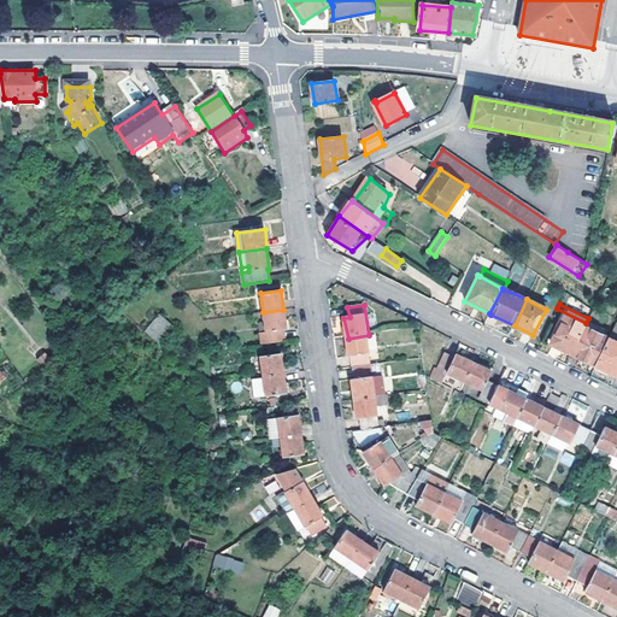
[(541,339),(570,353),(583,327),(586,323),(557,309),(541,339)]
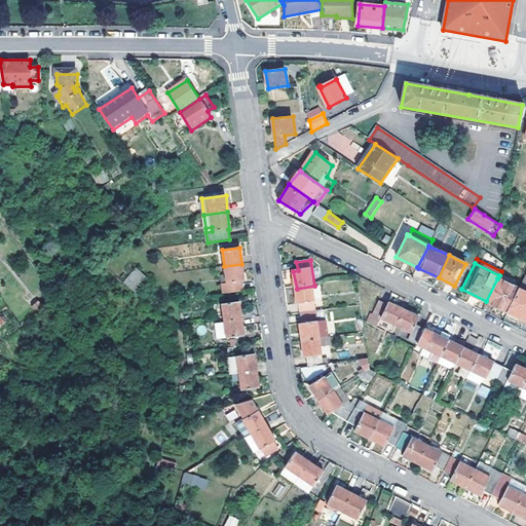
[(241,264),(224,266),(226,284),(222,285),(224,294),(243,292),(242,282),(243,282),(241,264)]
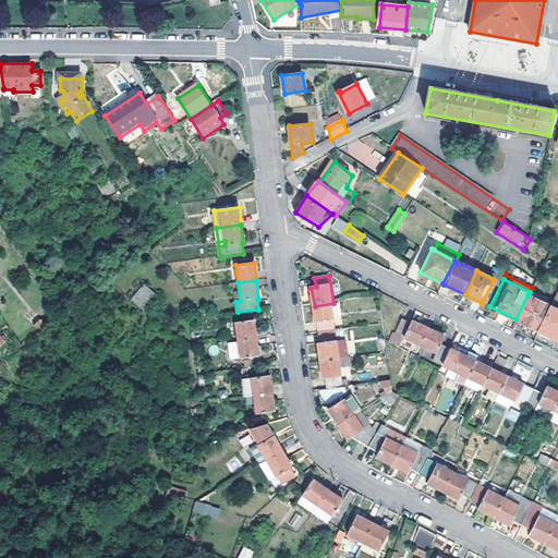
[(133,301),(141,307),(153,292),(145,287),(133,301)]
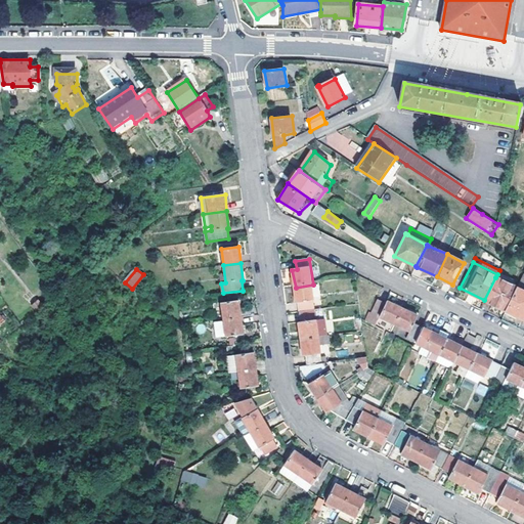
[(516,288),(495,277),(484,300),(506,310),(516,288)]
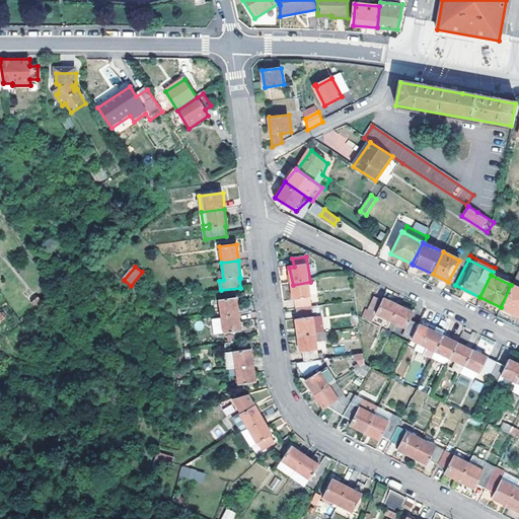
[(310,282),(293,285),(296,301),(298,301),(298,311),(313,308),(313,294),(310,282)]
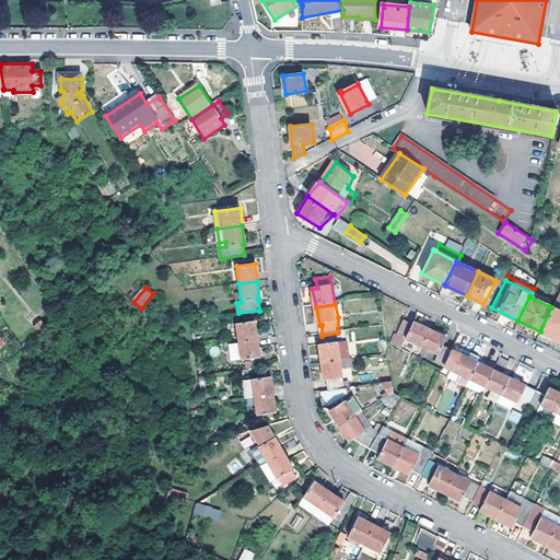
[(559,337),(559,311),(551,307),(540,331),(559,340),(559,337)]
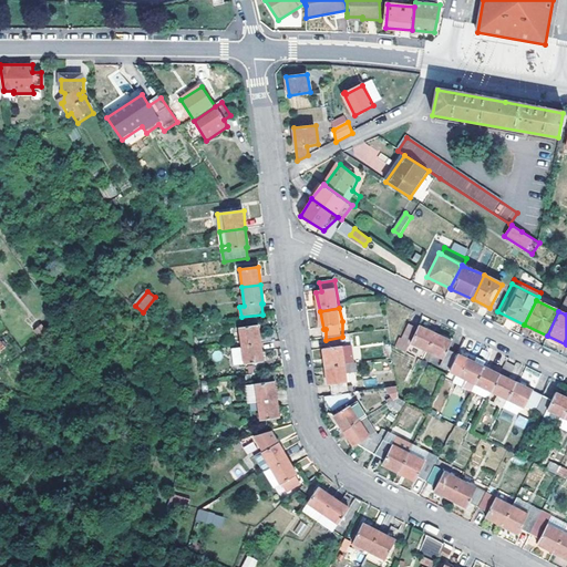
[(165,330),(171,334),(181,322),(175,318),(165,330)]
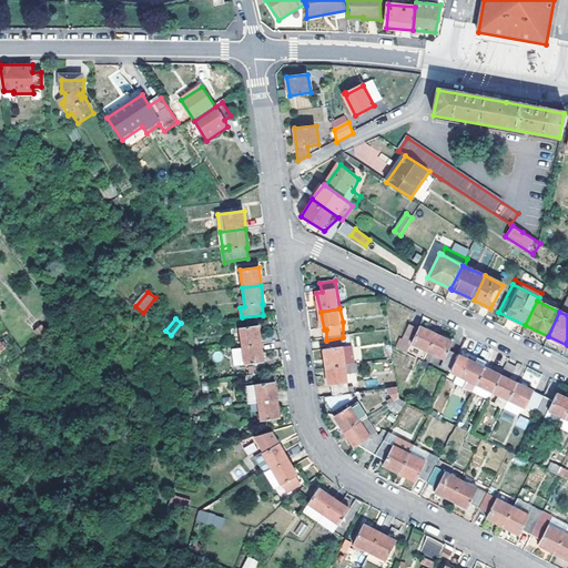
[(42,335),(50,330),(43,323),(37,328),(42,335)]
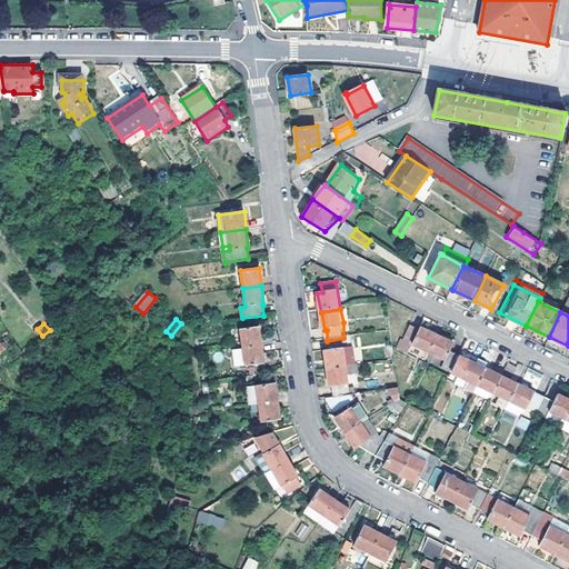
[(411,347),(427,355),(437,335),(420,327),(419,329),(411,325),(402,342),(399,340),(395,351),(406,357),(411,347)]
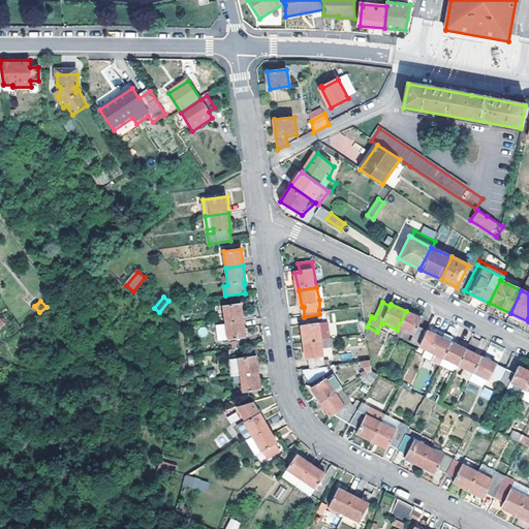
[(226,322),(243,320),(241,303),(224,305),(226,322)]
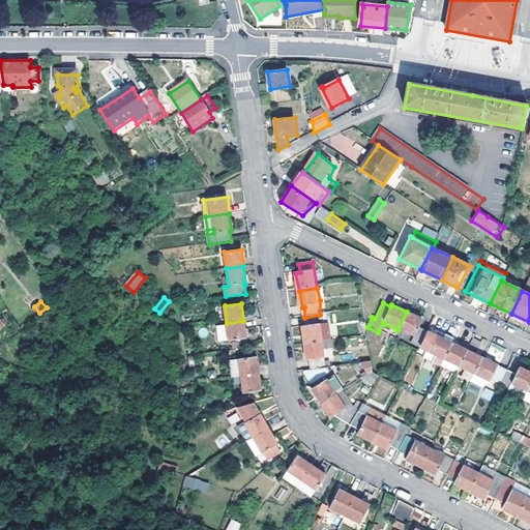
[(407,312),(398,330),(413,337),(409,346),(418,350),(427,331),(418,327),(422,319),(407,312)]
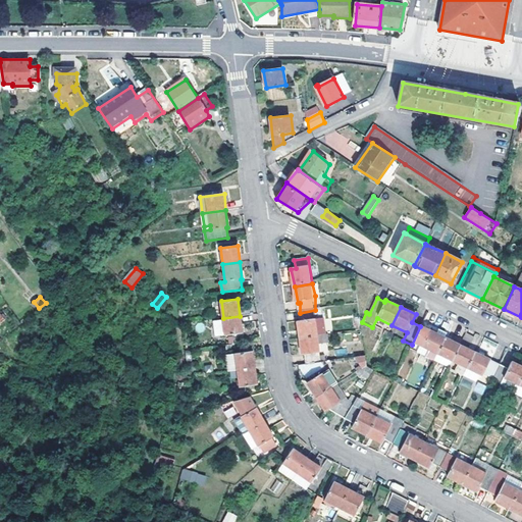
[(301,340),(322,335),(319,320),(327,318),(322,309),(315,310),(300,313),(301,323),(299,323),(301,340)]
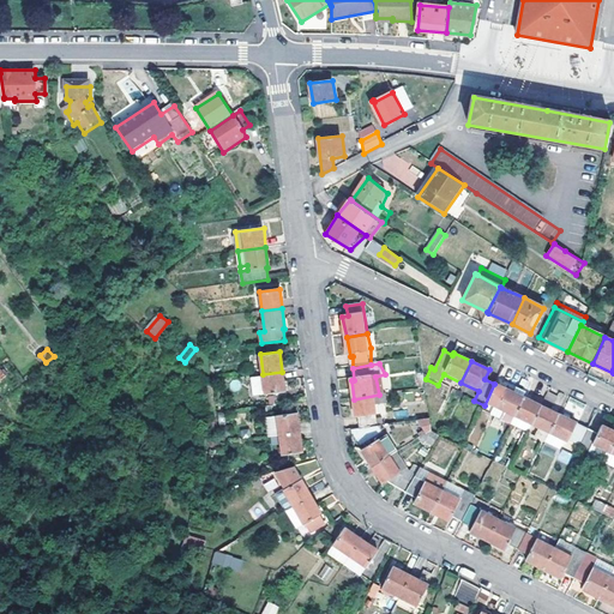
[(286,392),(282,372),(263,374),(265,395),(286,392)]
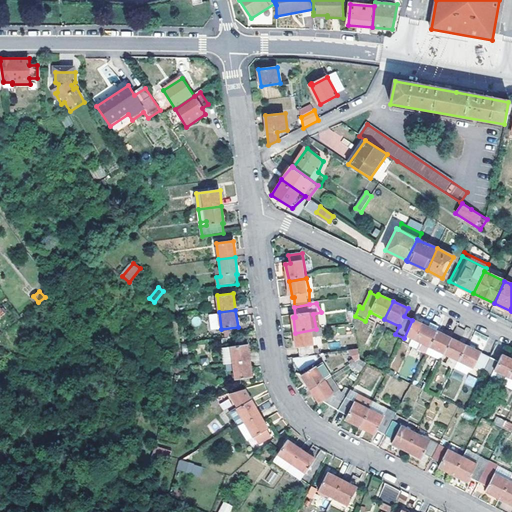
[(416,351),(424,355),(427,350),(436,332),(432,330),(435,326),(415,316),(412,320),(404,338),(419,346),(416,351)]
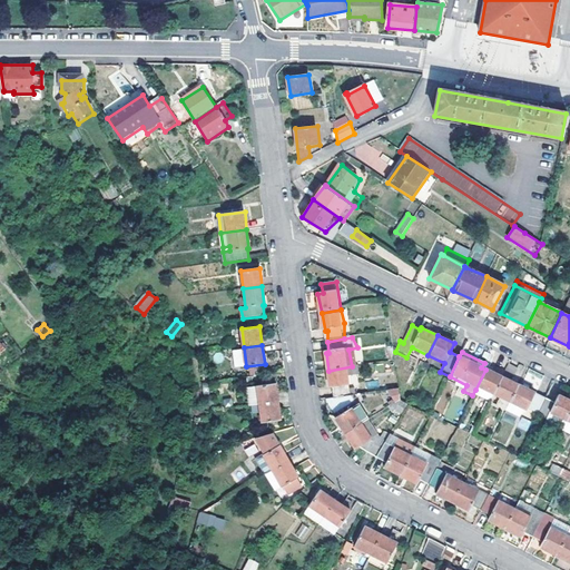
[(508,405),(517,385),(514,384),(523,365),(518,363),(516,366),(508,363),(503,372),(491,397),(508,405)]
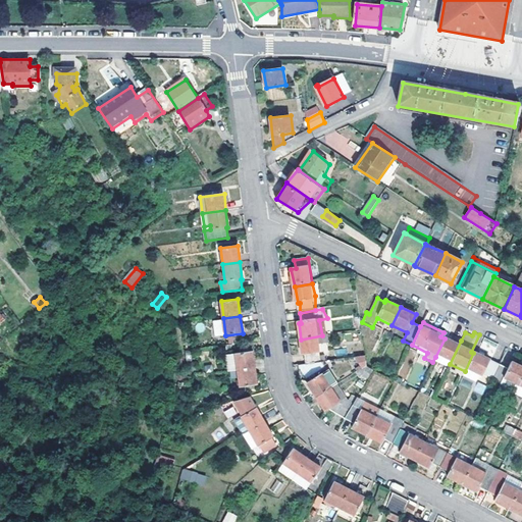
[(323,362),(322,353),(324,353),(322,335),(301,340),(304,356),(307,356),(307,365),(318,363),(323,362)]
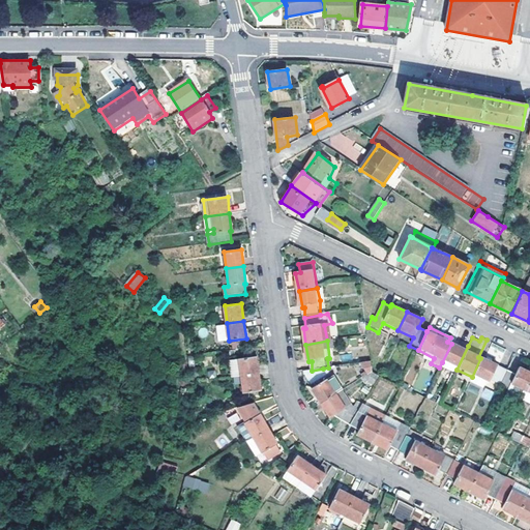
[(457,370),(468,346),(457,341),(454,346),(451,344),(442,362),(457,370)]
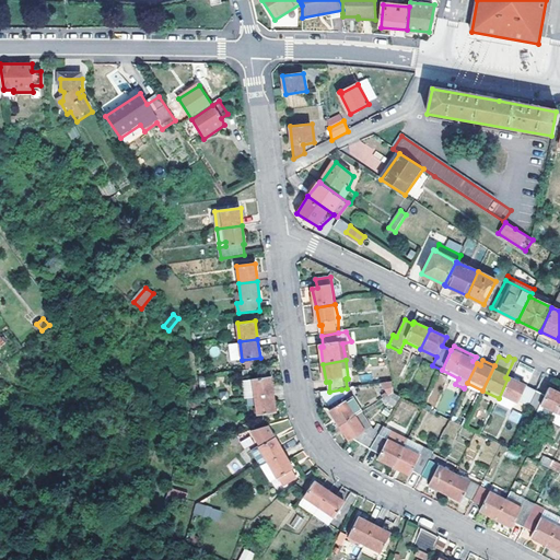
[(271,378),(253,381),(256,397),(273,395),(271,378)]
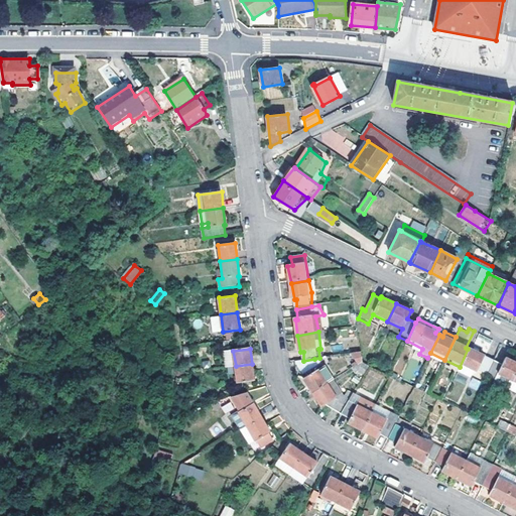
[(482,356),(468,349),(460,367),(474,374),(475,372),(483,377),(492,359),(483,355),(482,356)]
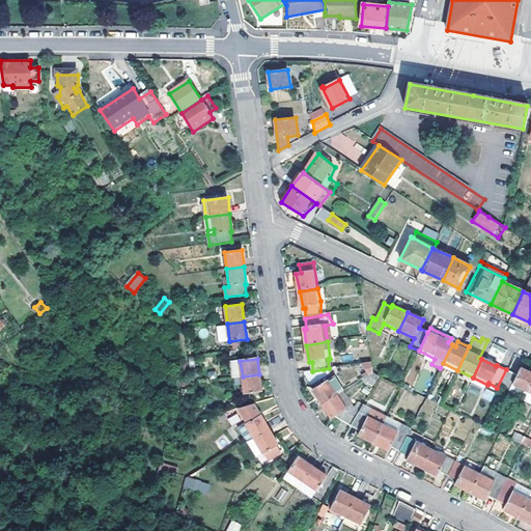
[(234,379),(243,376),(240,361),(232,362),(234,379)]
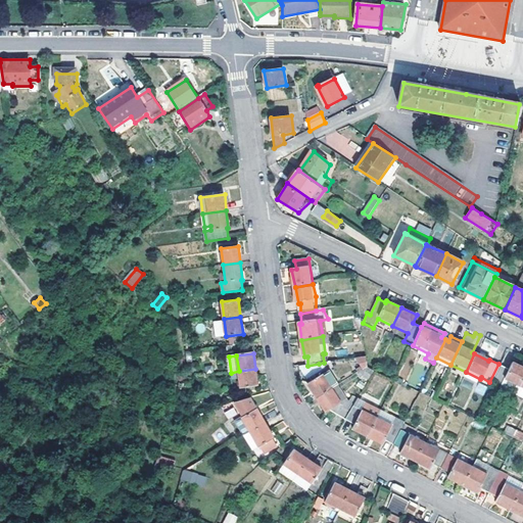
[(365,355),(357,357),(359,369),(367,367),(365,355)]
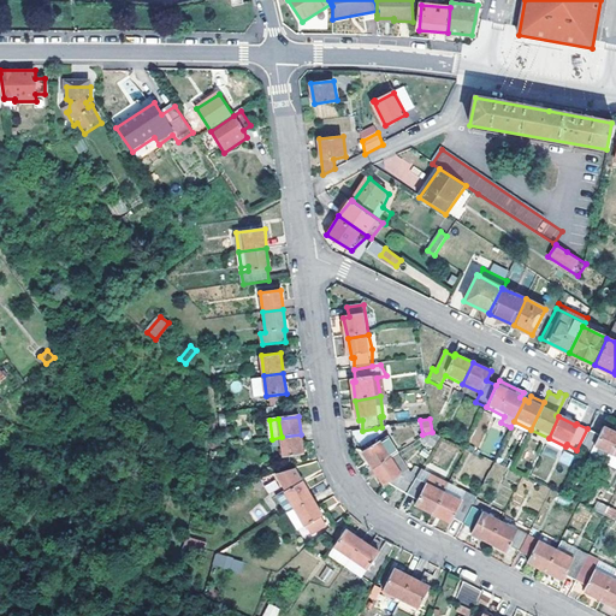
[(615,432),(600,425),(597,433),(587,428),(576,450),(586,454),(591,446),(609,456),(615,440),(615,432)]
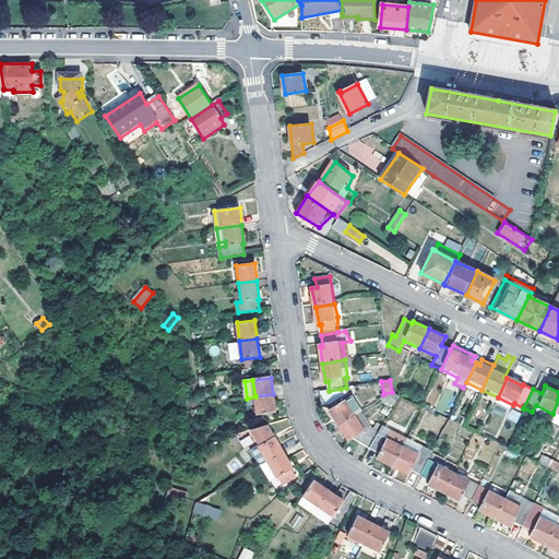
[(345,402),(341,389),(329,391),(321,392),(331,415),(339,427),(355,416),(363,411),(353,396),(345,402)]
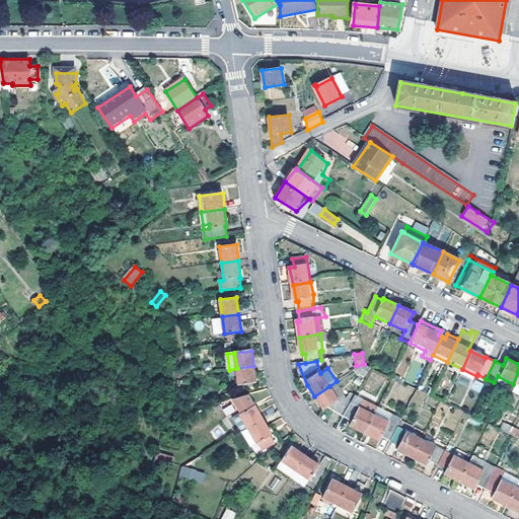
[(239,385),(255,382),(253,366),(237,368),(239,385)]
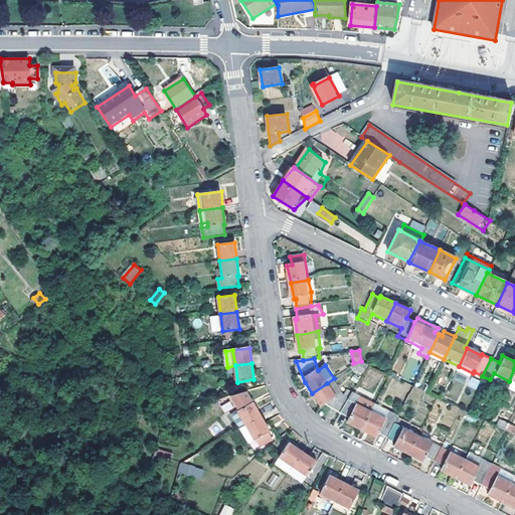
[(471,377),(467,385),(476,389),(480,381),(471,377)]
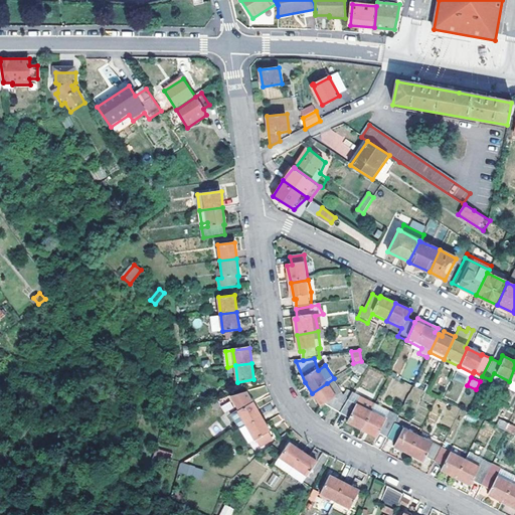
[(337,397),(327,383),(312,393),(322,407),(326,405),(339,412),(347,398),(340,394),(337,397)]
